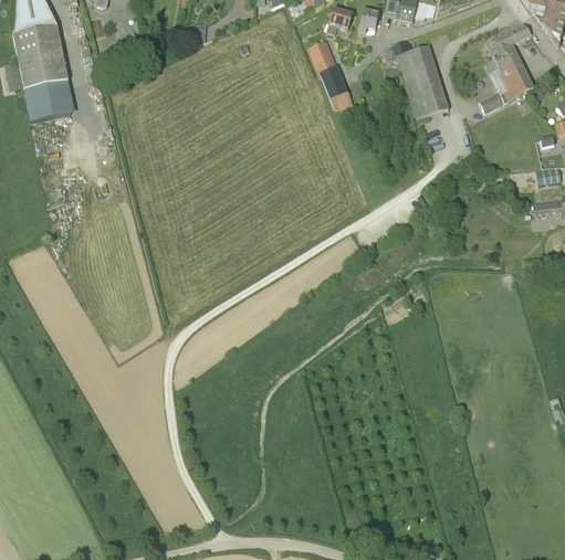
[(16,0),(13,33),(31,120),(75,112),(56,23),(45,0),(16,0)]
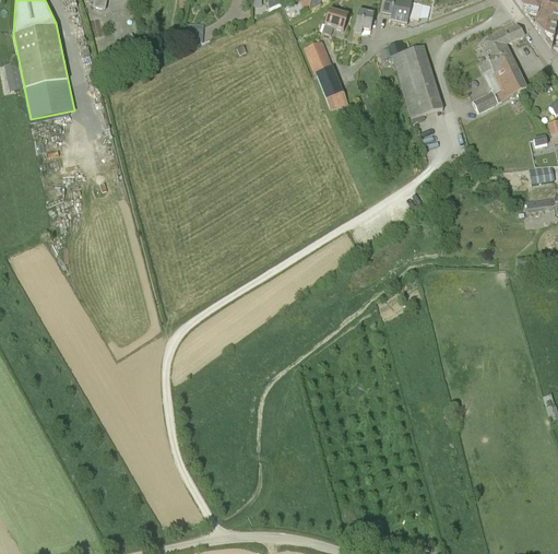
[(423,1),(417,0),(412,0),(384,0),(382,10),(391,11),(390,19),(407,22),(408,16),(419,19),(423,1)]
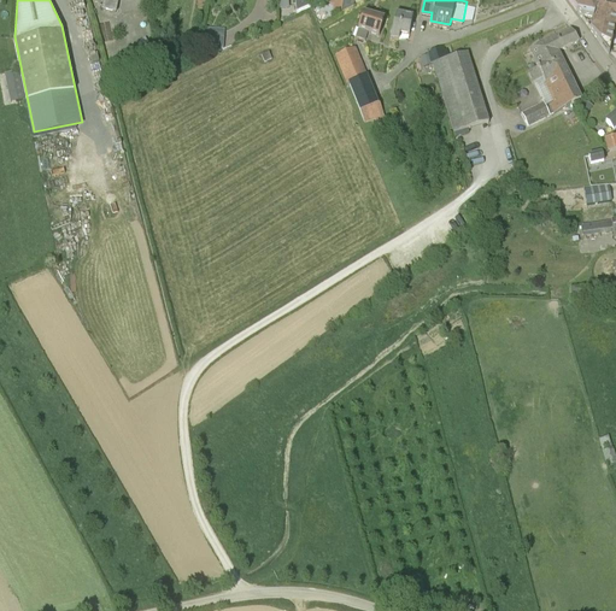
[(591,24),(600,39),(609,50),(610,50),(615,23),(615,0),(573,0),(578,6),(579,6),(582,13),(584,13),(591,24)]
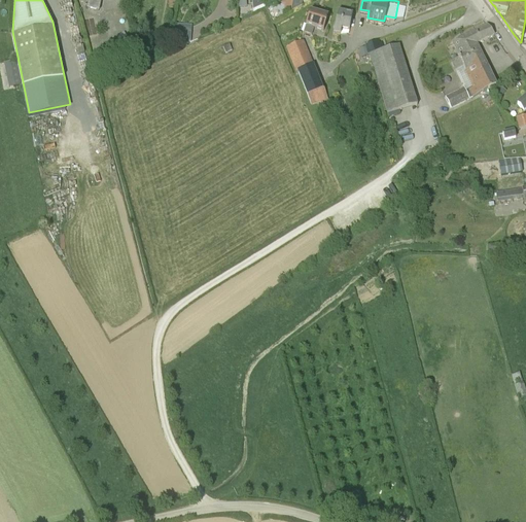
[(304,24),(306,24),(304,30),(313,32),(315,25),(324,28),(328,13),(311,7),(307,21),(305,21),(304,24)]
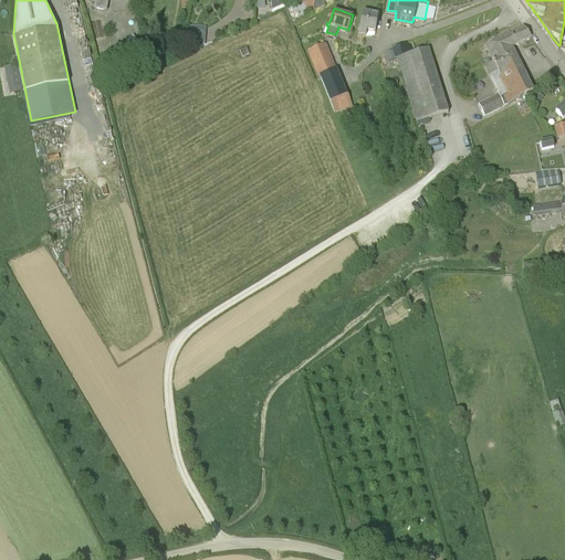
[(376,30),(380,11),(364,8),(358,33),(368,35),(369,29),(376,30)]
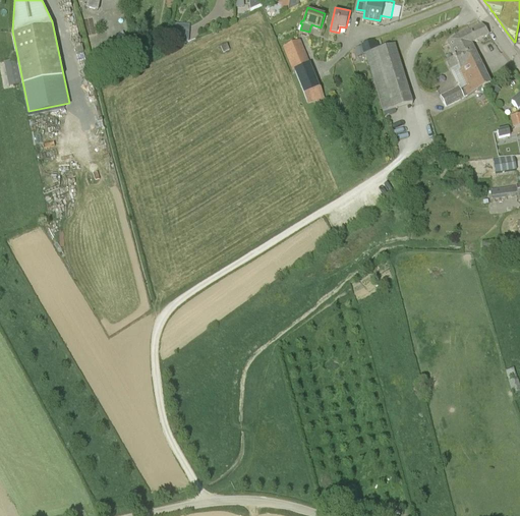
[(176,19),(175,44),(189,37),(190,20),(176,19)]
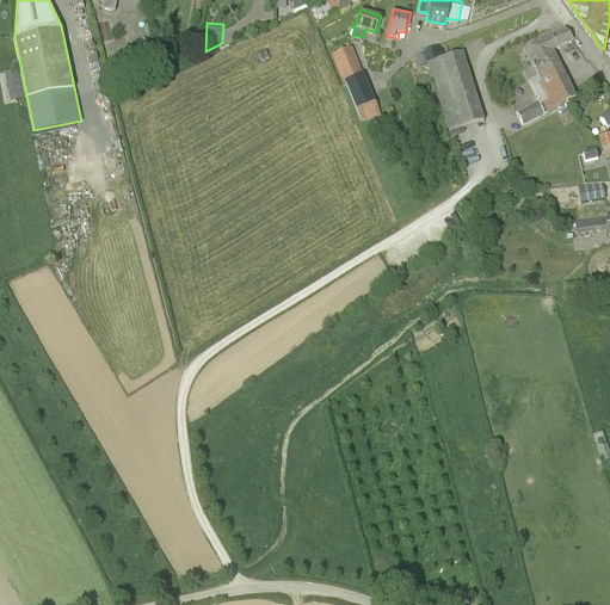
[(558,44),(574,36),(566,24),(552,31),(558,44)]
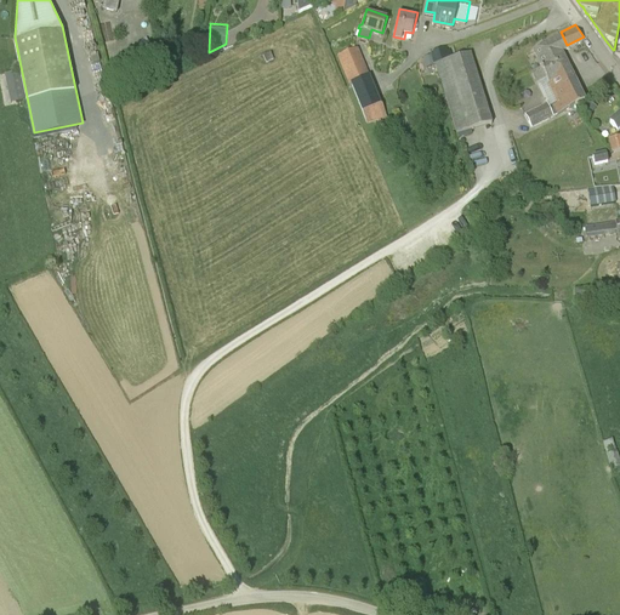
[(547,74),(551,83),(553,81),(574,72),(562,47),(567,45),(561,32),(533,46),(541,63),(533,68),(538,79),(547,74)]
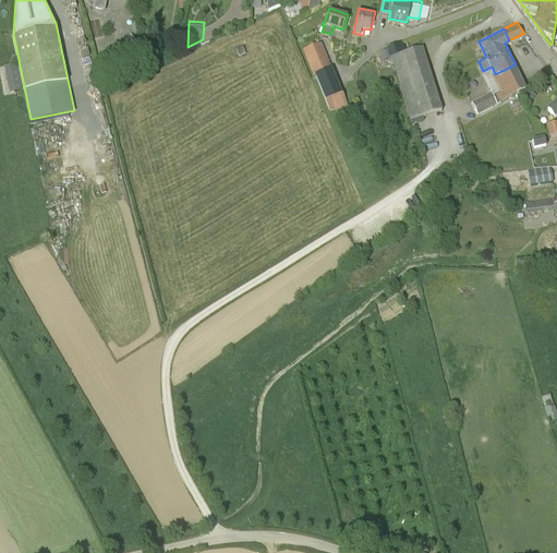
[(334,63),(329,64),(319,40),(304,46),(313,71),(315,70),(330,107),(339,104),(340,106),(349,103),(343,91),(334,63)]
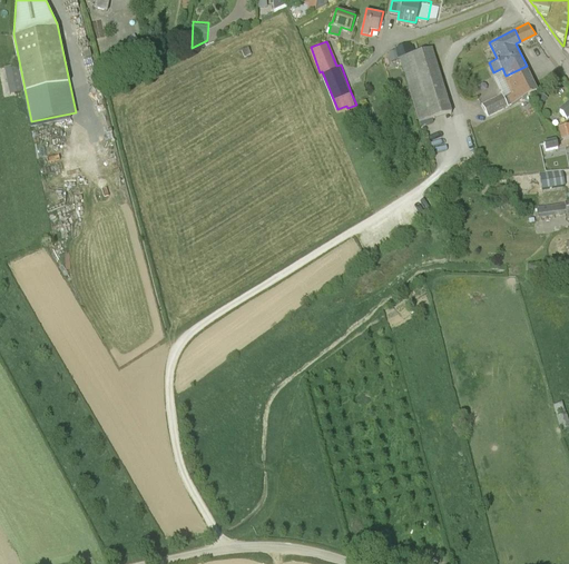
[(245,55),(252,50),(248,42),(242,46),(245,55)]
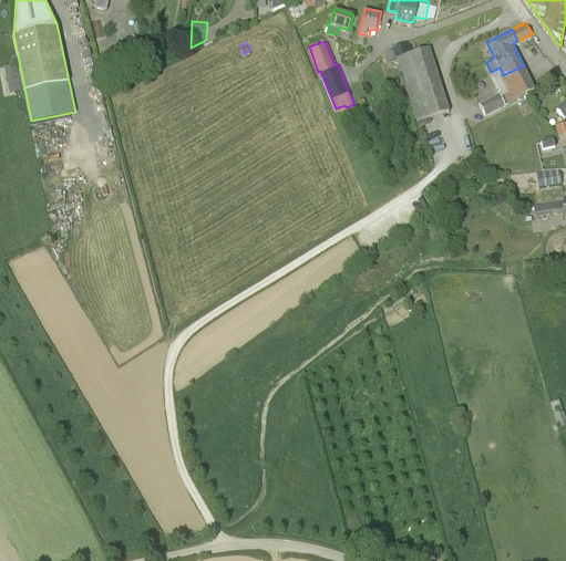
[(398,44),(393,45),(397,54),(400,54),(399,53),(413,49),(411,42),(409,43),(398,47),(398,44)]
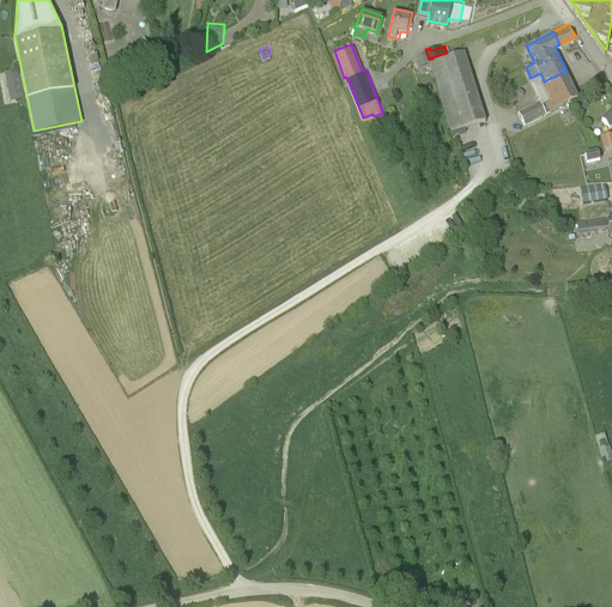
[(452,126),(486,117),(465,47),(447,53),(431,58),(432,59),(452,126)]
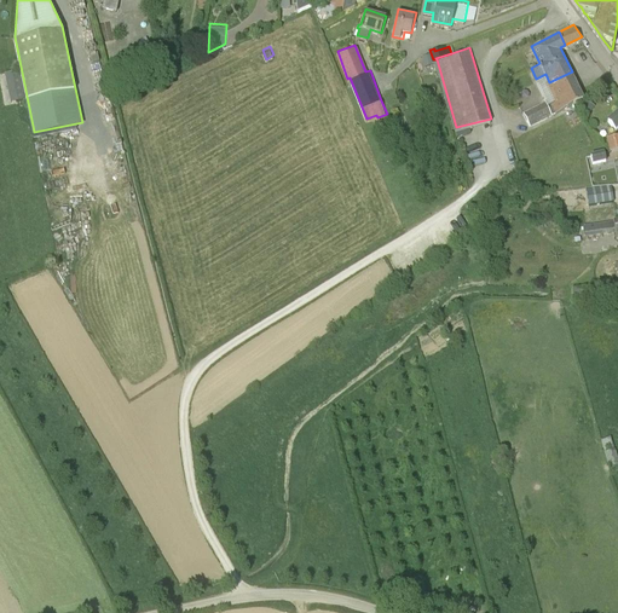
[(429,50),(423,52),(426,62),(433,59),(429,50)]
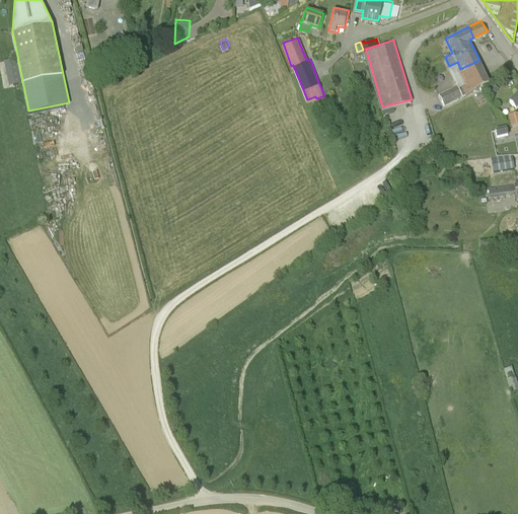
[(15,81),(22,80),(17,55),(10,57),(15,81)]
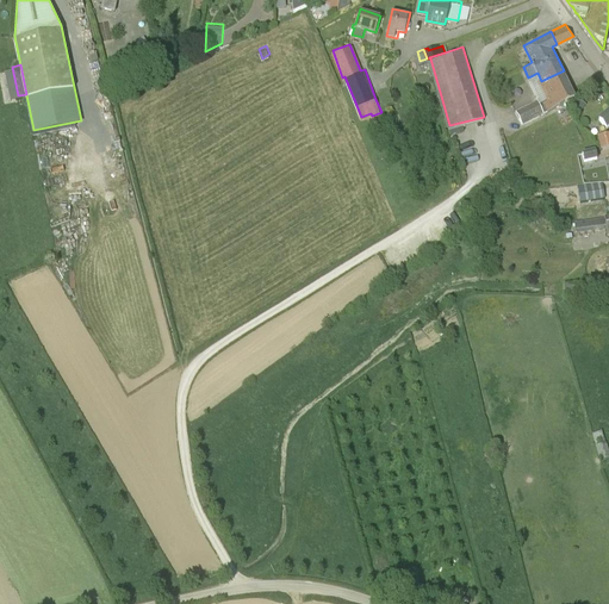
[(548,107),(551,106),(575,94),(564,70),(544,80),(541,81),(548,97),(545,99),(548,107)]
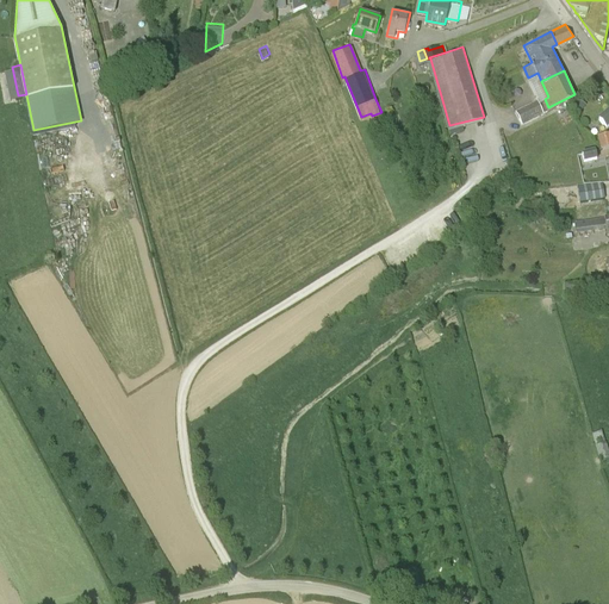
[(544,109),(538,97),(519,106),(524,118),(544,109)]
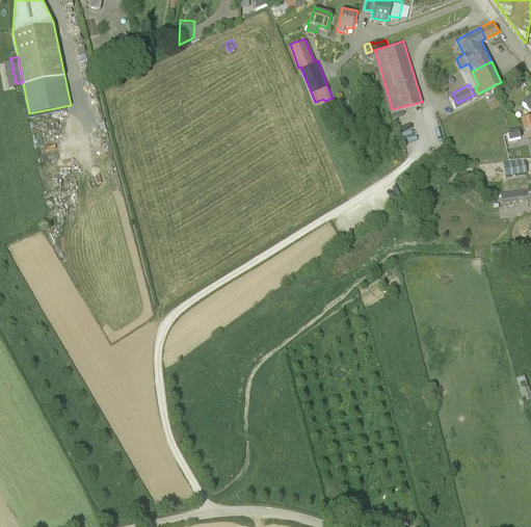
[(521,134),(520,128),(508,130),(509,137),(521,134)]
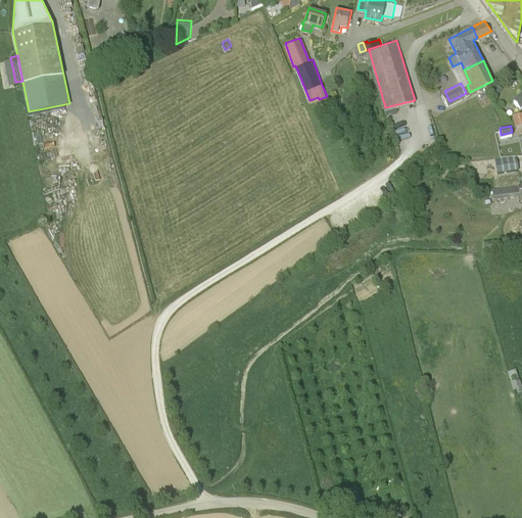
[(499,171),(519,168),(517,153),(495,155),(499,171)]
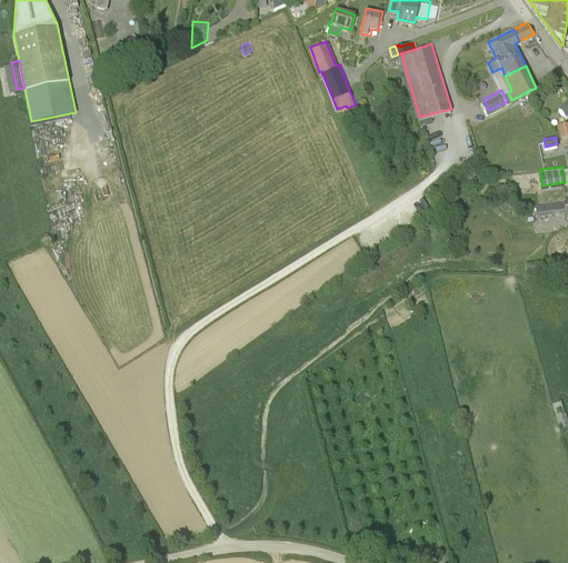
[(567,195),(565,197),(565,199),(537,203),(538,213),(566,209),(567,215),(567,195)]
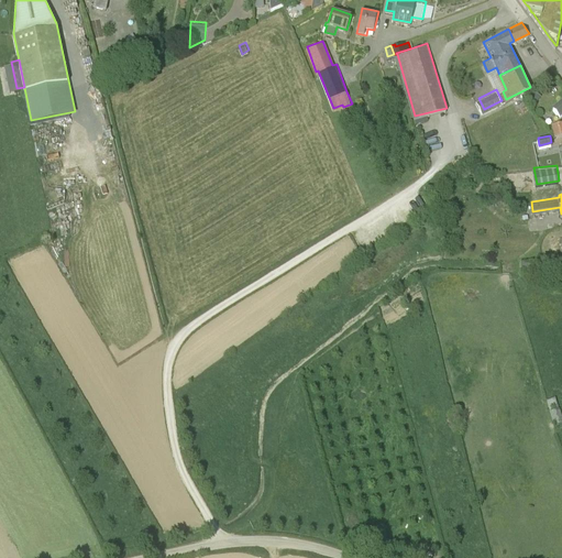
[(561,405),(558,393),(549,395),(557,419),(561,417),(561,405)]
